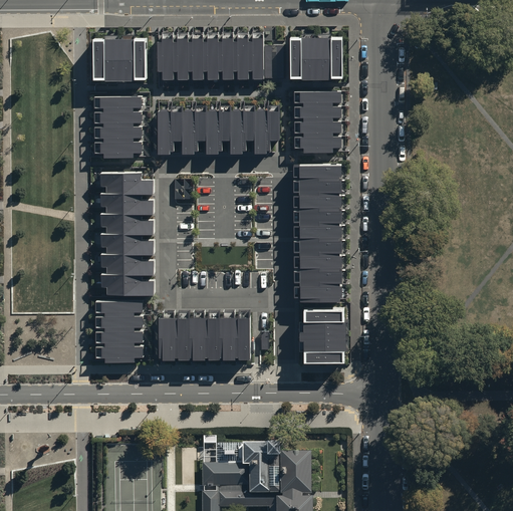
[(272,46),(272,32),(156,35),(157,83),(283,81),(282,46),(272,46)]
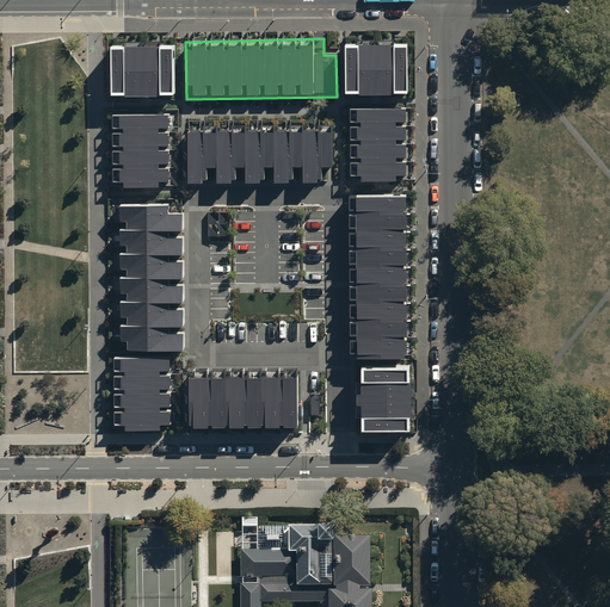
[(361,48),(347,48),(347,93),(405,93),(405,49),(393,49),(393,44),(381,44),(381,47),(373,47),(373,43),(361,43),(361,48)]
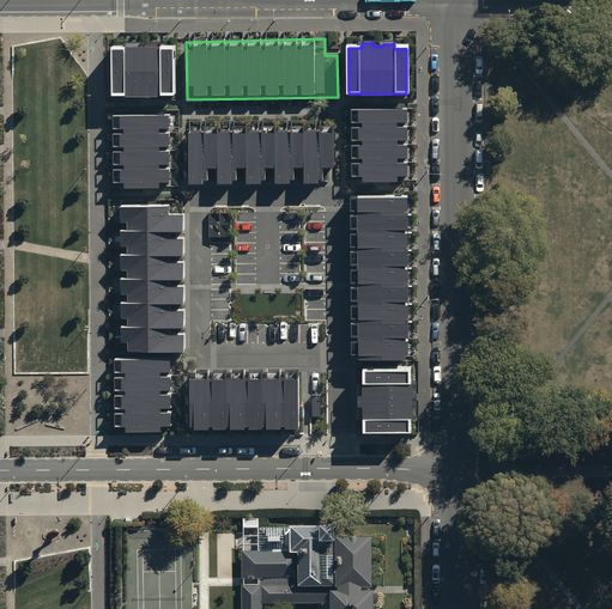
[(175,96),(174,44),(111,46),(113,97),(175,96)]
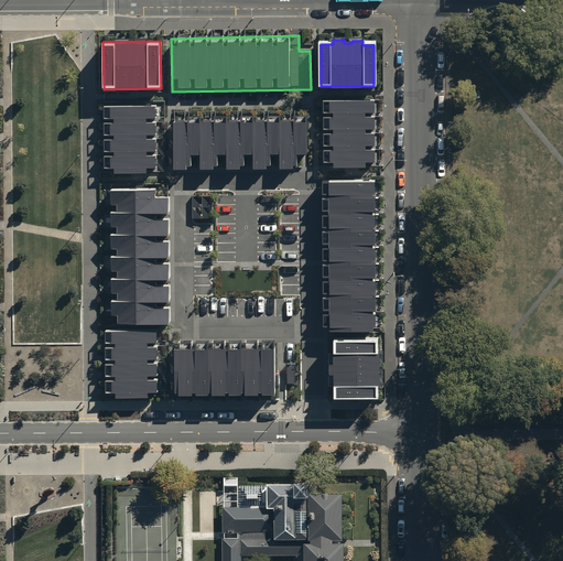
[(374,98),(322,98),(322,159),(332,159),(332,165),(364,165),(364,160),(374,160),(374,98)]
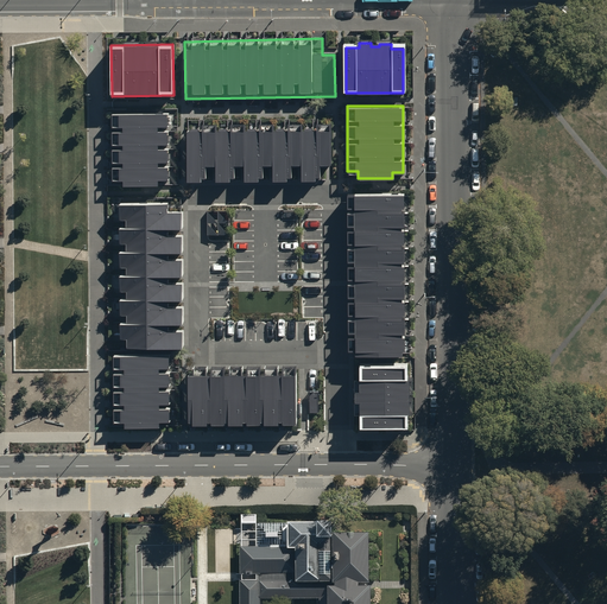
[(174,182),(172,112),(111,112),(112,182),(174,182)]
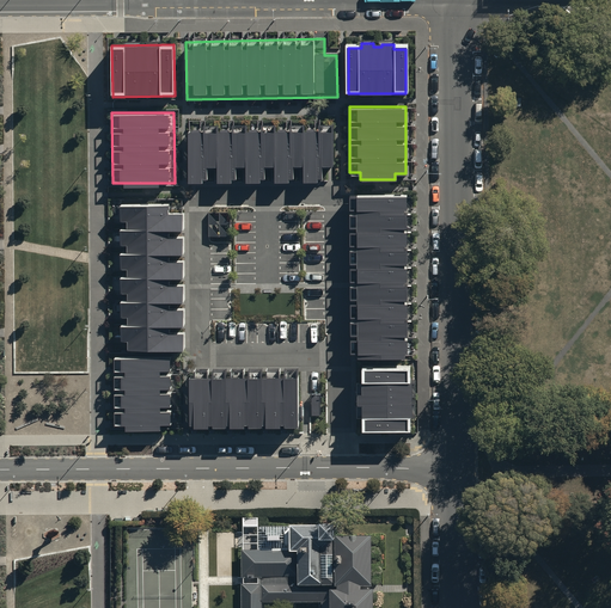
[(331,165),(331,122),(187,123),(188,185),(321,185),(321,165),(331,165)]
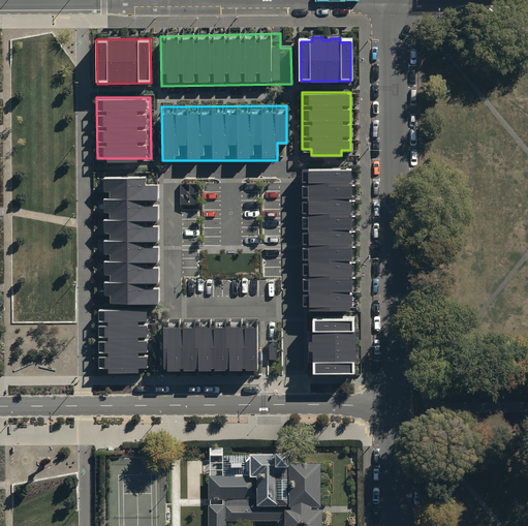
[(351,311),(351,172),(304,173),(304,311),(351,311)]
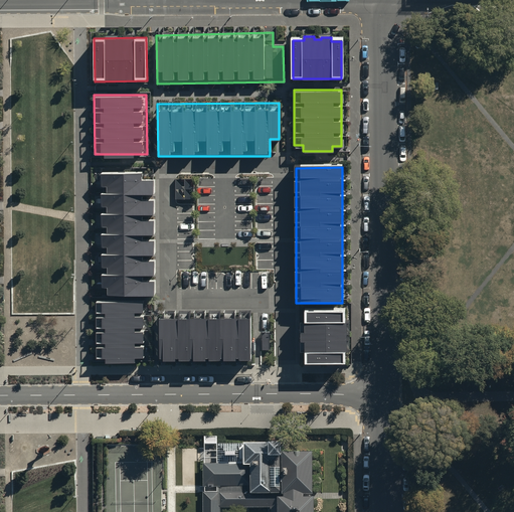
[(141,178),(141,170),(101,170),(102,287),(107,286),(107,297),(155,296),(153,178),(141,178)]
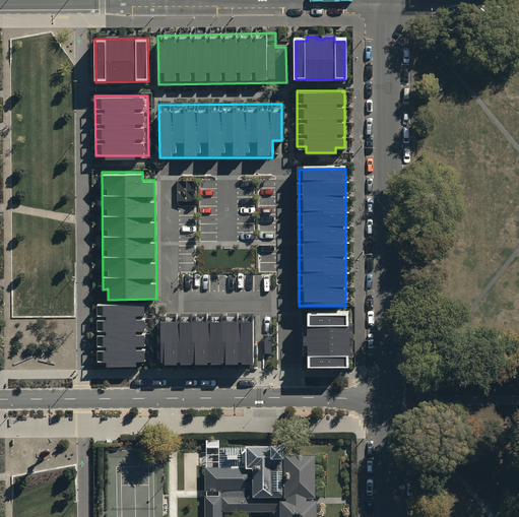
[(195,183),(177,183),(177,204),(195,204),(195,183)]
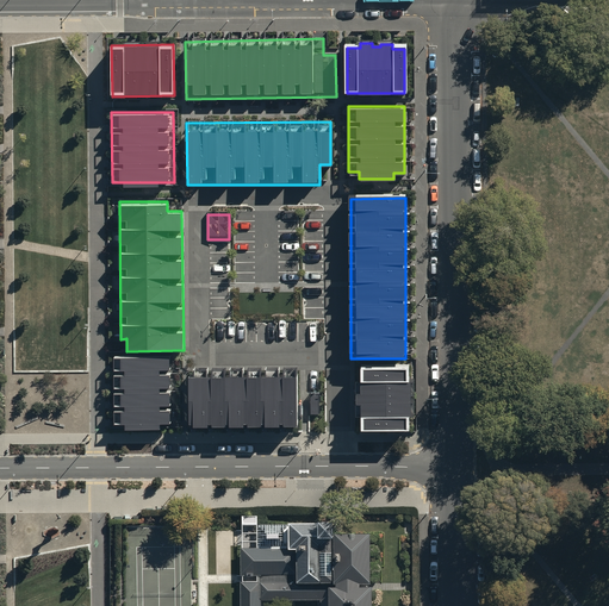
[(169,355),(113,355),(115,422),(124,422),(124,428),(160,428),(160,423),(169,423),(169,355)]
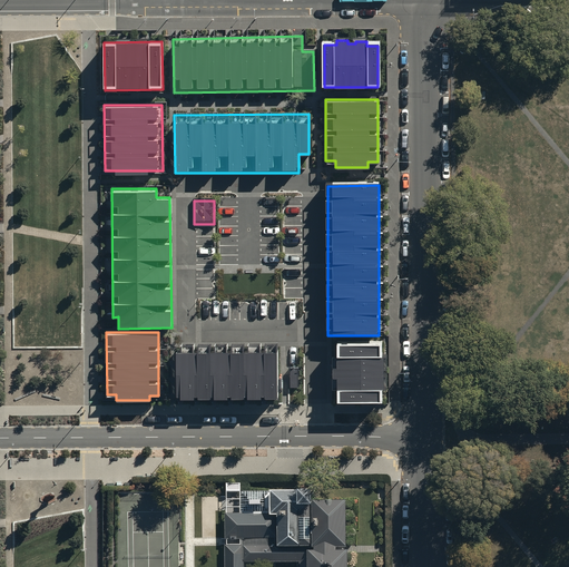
[(381,343),(335,343),(335,401),(381,402),(381,343)]
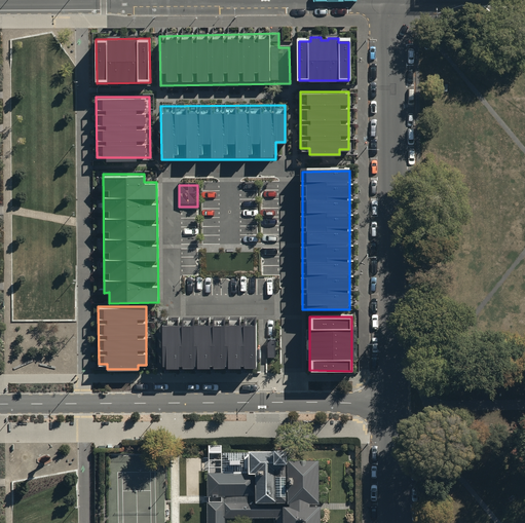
[(257,321),(162,321),(162,369),(257,369),(257,321)]
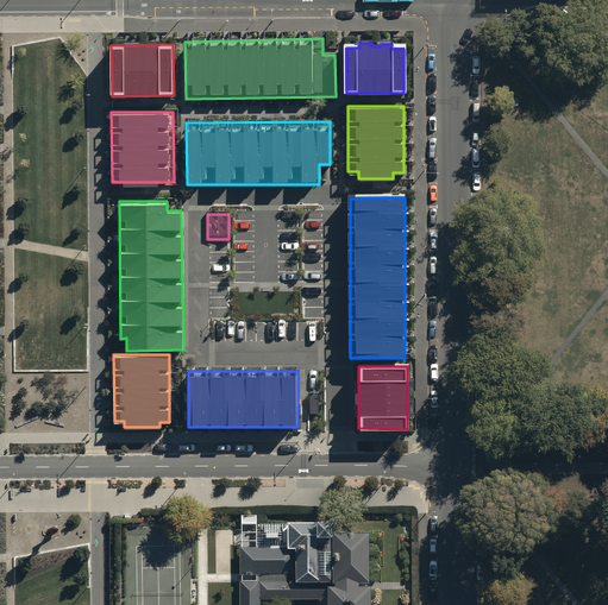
[(319,604),(370,604),(371,592),(359,592),(359,590),(359,587),(369,587),(369,540),(339,540),(333,537),(333,527),(289,528),(289,530),(258,530),(258,552),(239,553),(239,581),(238,604),(319,604)]
